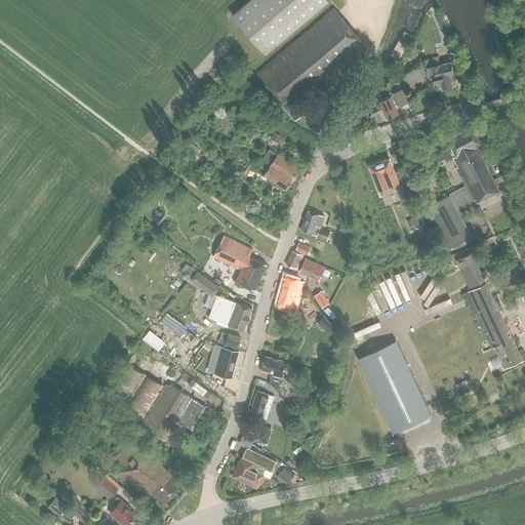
[(326,0),(251,0),(233,16),(266,55),(328,2),(326,0)]
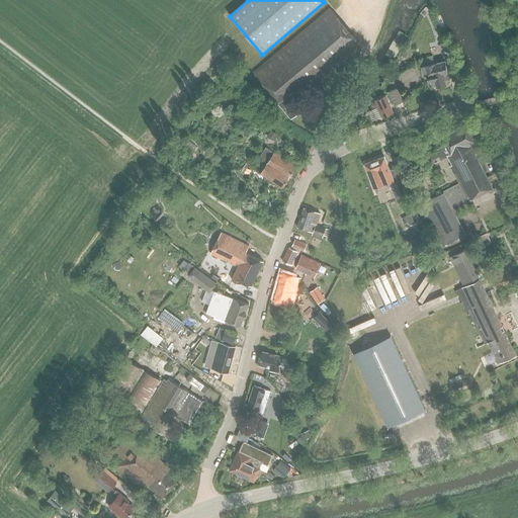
[(303,96),(361,47),(331,9),(254,73),(291,117),(301,109),(294,101),(301,95),(303,96)]
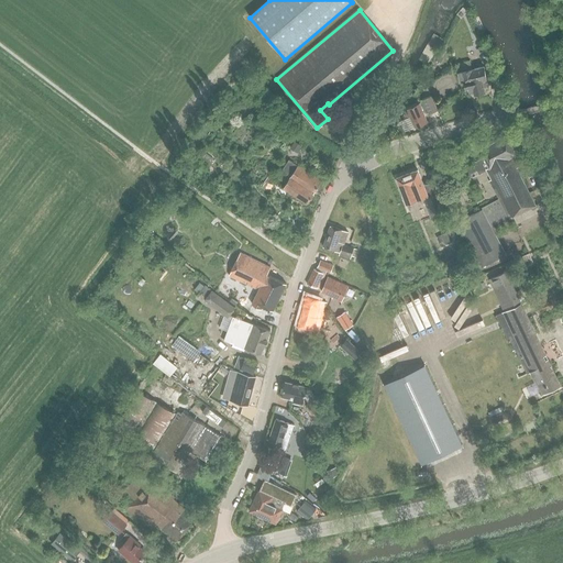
[(484,87),(487,86),(483,67),(472,70),(470,62),(455,65),(457,74),(460,83),(463,83),(465,89),(467,89),(468,92),(473,92),(474,96),(485,92),(484,87)]
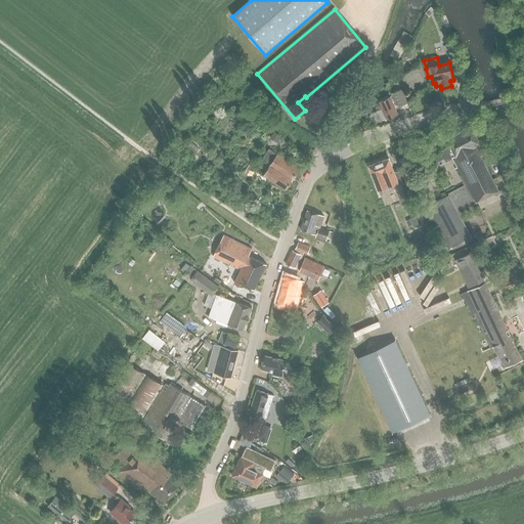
[(399,106),(406,103),(400,91),(393,94),(399,106)]
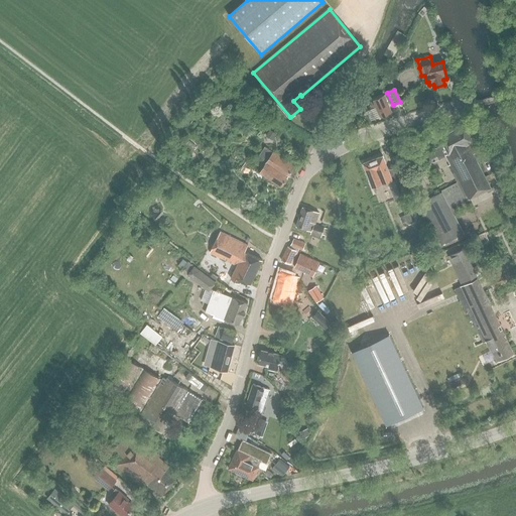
[(381,118),(391,113),(384,96),(373,100),(375,104),(371,106),(377,119),(380,117),(381,118)]
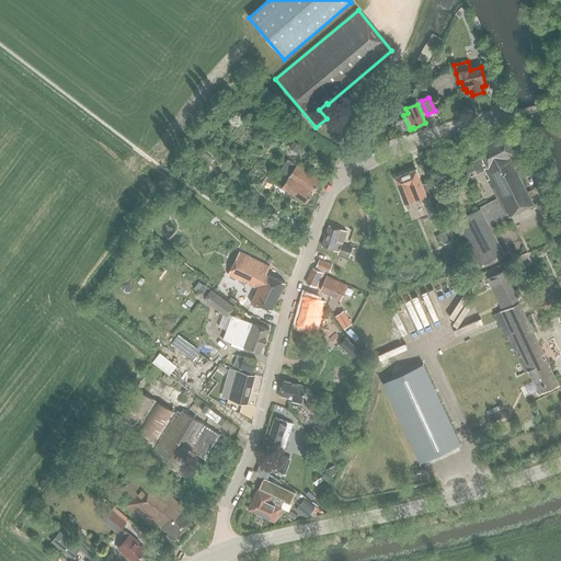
[(512,156),(514,153),(505,135),(478,149),(483,158),(480,160),(477,160),(470,163),(468,163),(467,163),(465,163),(461,171),(468,173),(469,173),(483,167),(490,181),(488,182),(496,198),(479,207),(480,208),(458,220),(480,265),(504,253),(490,226),(507,217),(507,218),(534,204),(514,167),(517,165),(512,156)]
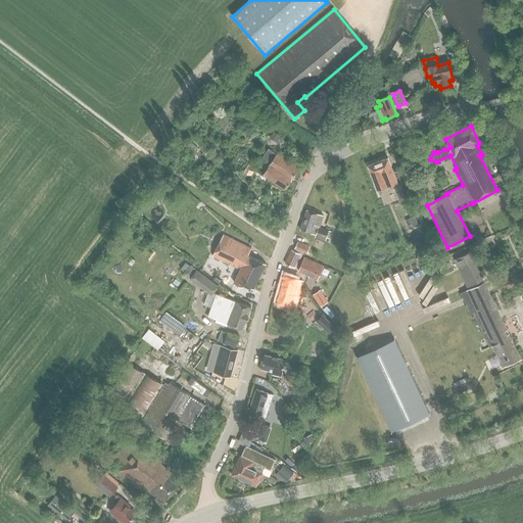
[(273,132),(269,139),(276,143),(280,136),(273,132)]
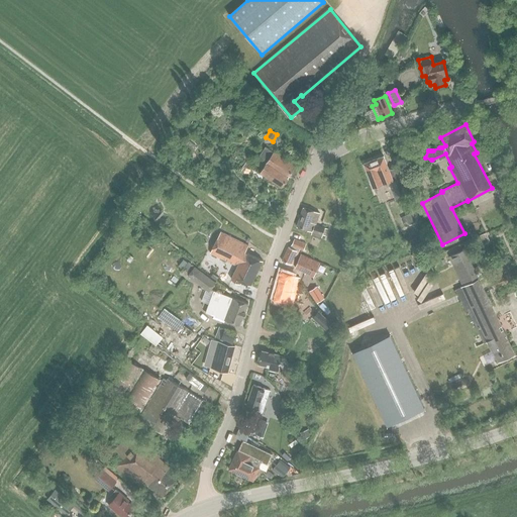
[(281,188),(295,167),(266,146),(259,158),(255,156),(251,162),(263,169),(260,173),(281,188)]
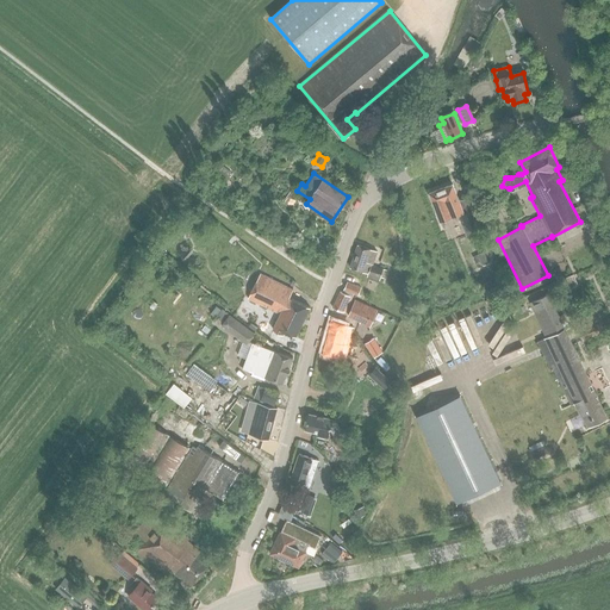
[(467,236),(480,231),(467,198),(459,200),(453,185),(429,193),(440,222),(459,215),(467,236)]
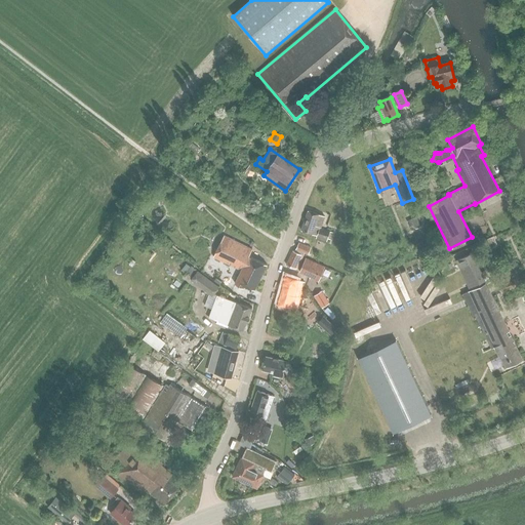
[(330,240),(332,233),(319,229),(320,228),(321,228),(324,216),(308,211),(301,231),(318,236),(317,238),(327,241),(327,239),(330,240)]
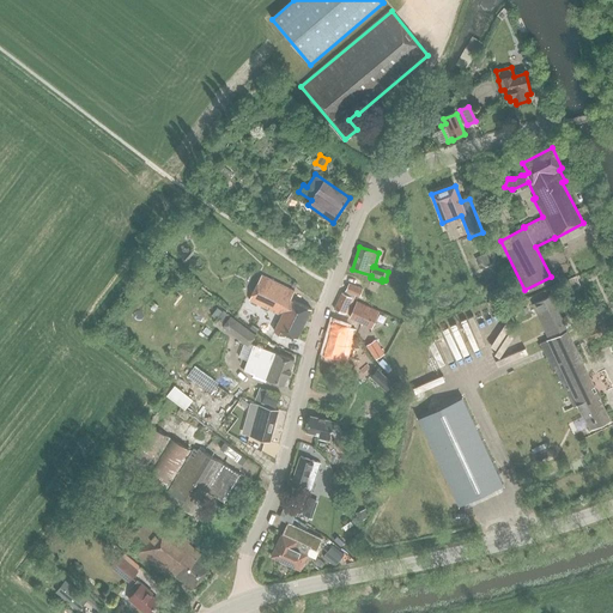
[(486,253),(480,256),(485,268),(492,265),(486,253)]
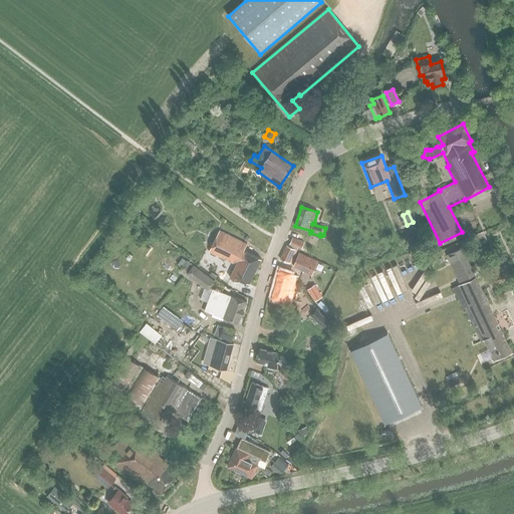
[(249,284),(261,259),(244,251),(247,245),(219,231),(209,252),(236,265),(230,278),(238,282),(240,279),(249,284)]
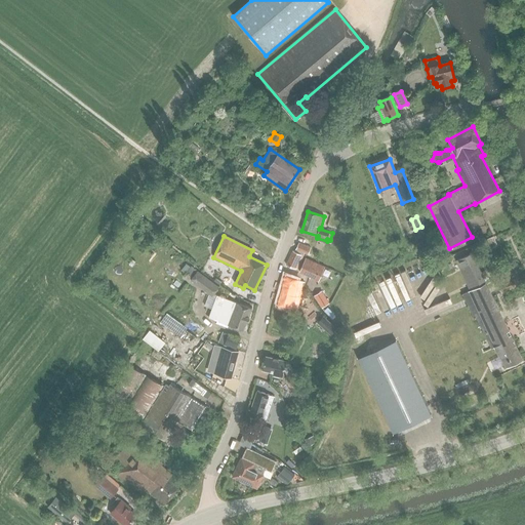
[(309,254),(311,248),(298,244),(296,249),(295,249),(294,252),(292,251),(286,266),(295,269),(297,269),(305,253),(309,254)]
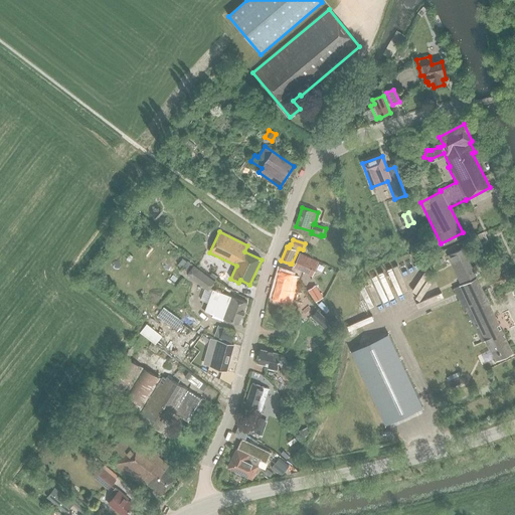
[(457,293),(460,301),(467,298),(470,306),(486,298),(477,279),(481,277),(475,266),(472,267),(463,248),(448,255),(463,290),(457,293)]
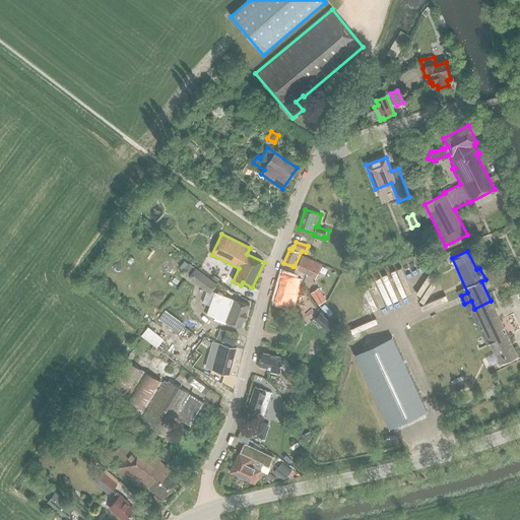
[(315,279),(322,264),(303,257),(297,269),(307,274),(307,275),(315,279)]
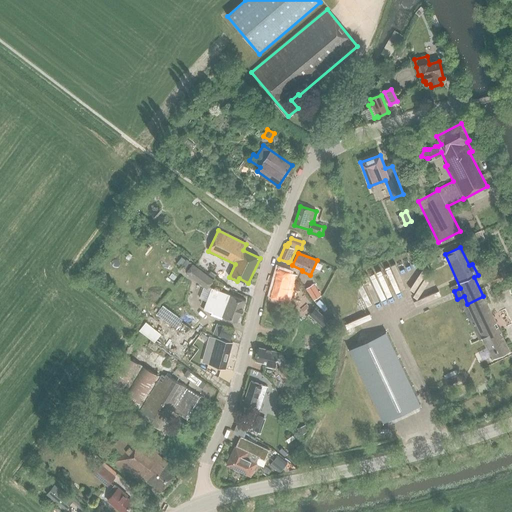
[(192,264),(185,273),(207,289),(214,279),(192,264)]
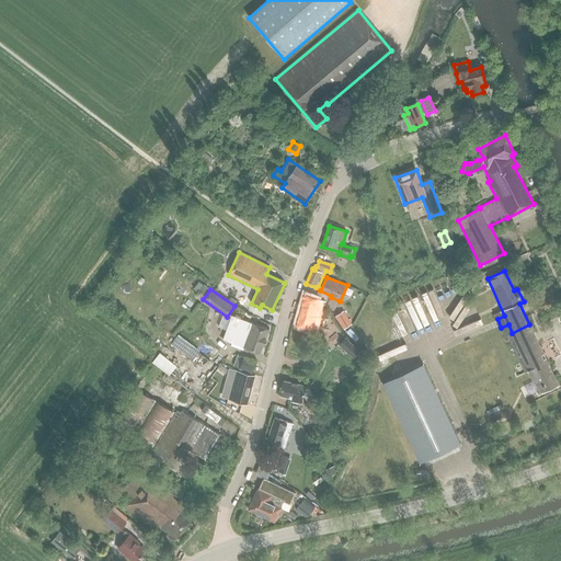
[(533,305),(536,313),(560,301),(560,297),(559,293),(533,305)]
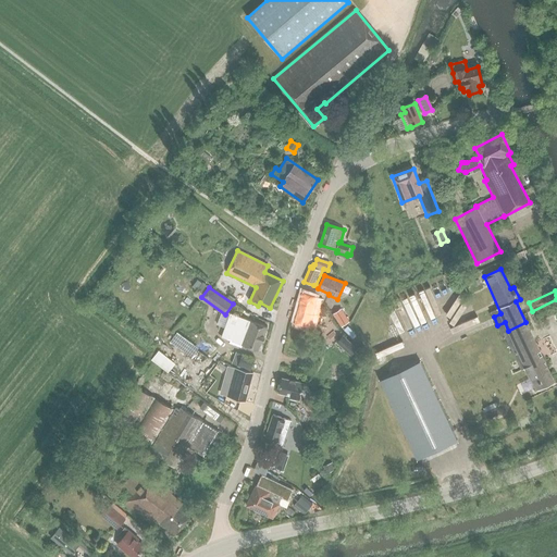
[(320,307),(322,299),(302,293),(295,323),(316,329),(320,312),(321,307),(320,307)]
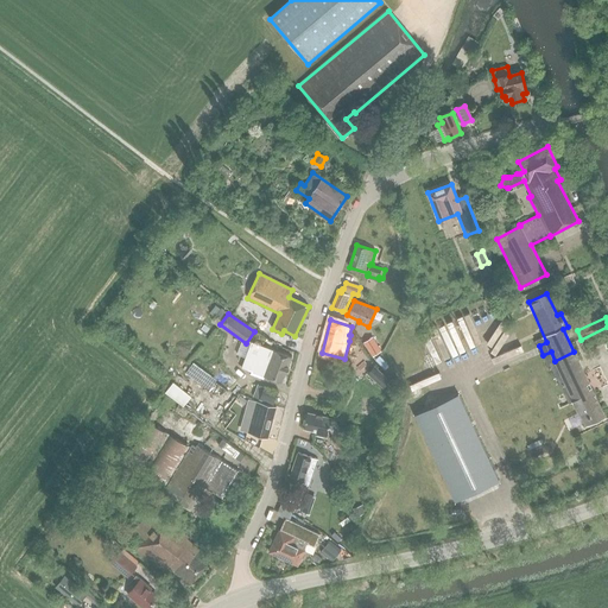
[(373,336),(363,342),(373,356),(381,350),(373,336)]
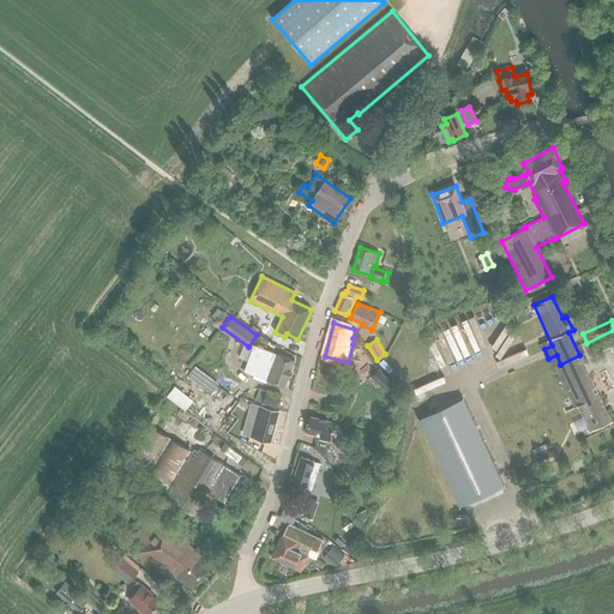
[(244,372),(284,387),(288,377),(289,377),(292,372),(290,371),(294,361),(254,345),(244,372)]
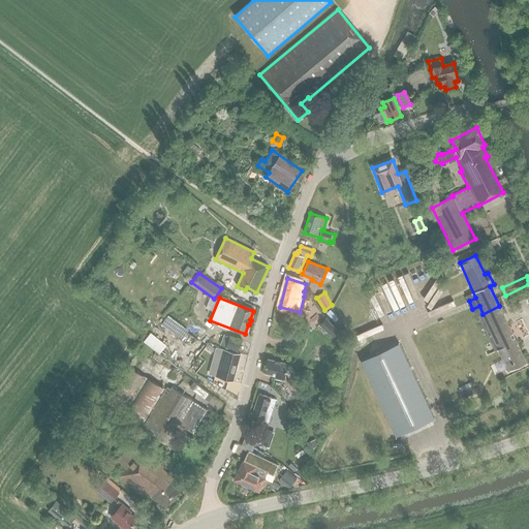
[(509,370),(526,363),(499,306),(483,314),(487,323),(484,325),(486,331),(490,329),(492,334),(499,349),(499,348),(500,351),(500,352),(501,354),(501,353),(504,360),(505,360),(495,365),(498,372),(508,368),(509,370)]
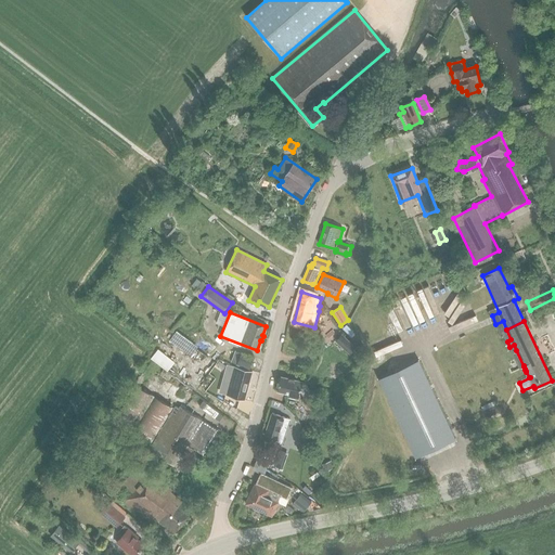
[(341,333),(335,340),(350,353),(357,347),(341,333)]
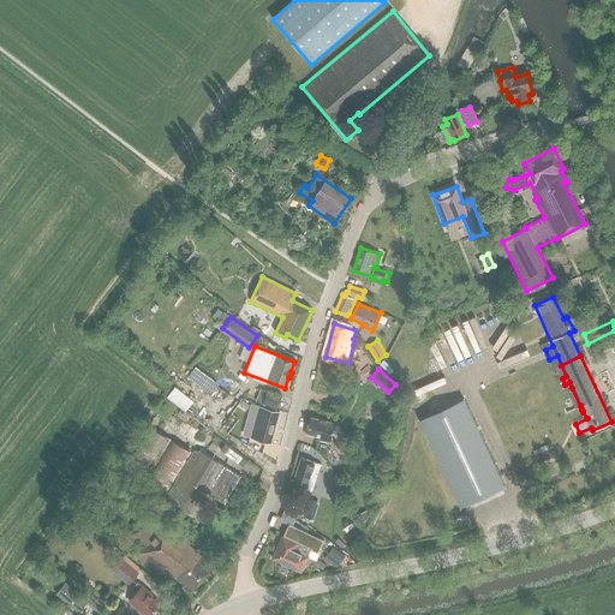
[(178,384),(168,395),(187,411),(197,400),(178,384)]
